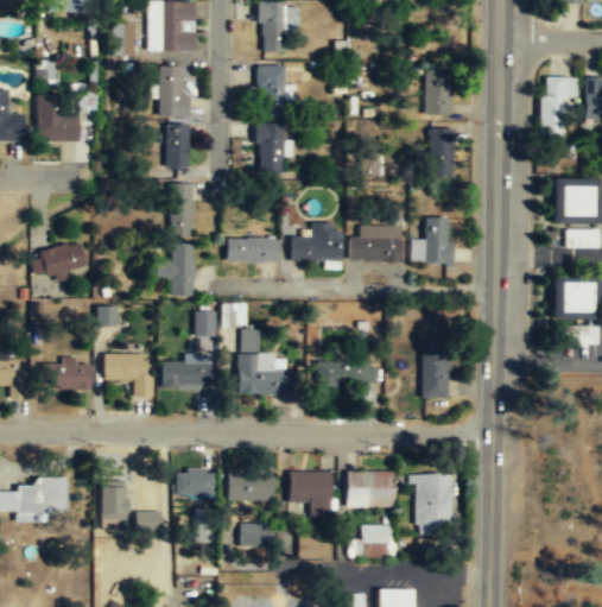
[(13,0),(13,12),(0,12),(0,0),(13,0)]
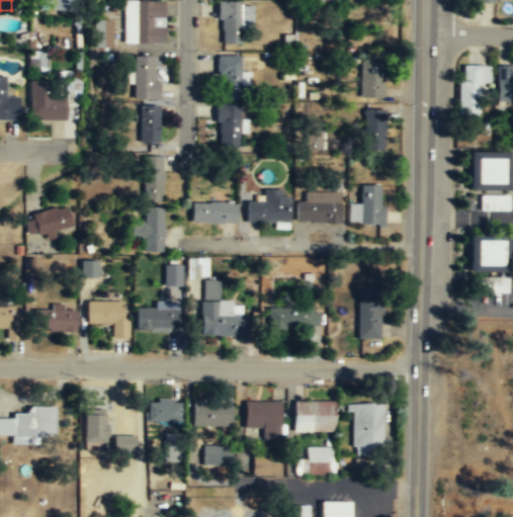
[(78,11),(78,0),(55,0),(55,10),(78,11)]
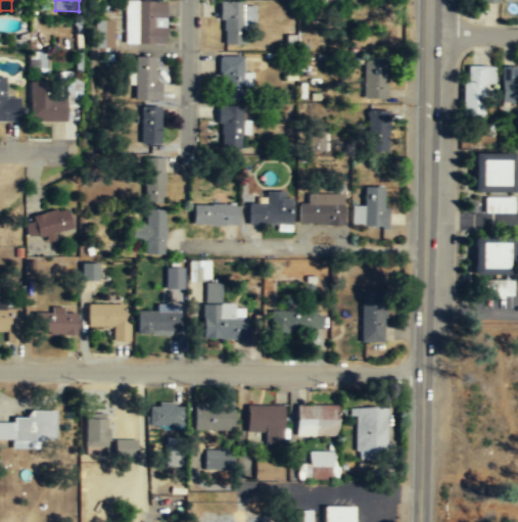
[(168,45),(168,36),(168,30),(167,30),(166,28),(157,28),(157,18),(169,18),(169,11),(169,1),(149,2),(129,1),(129,44),(168,45)]
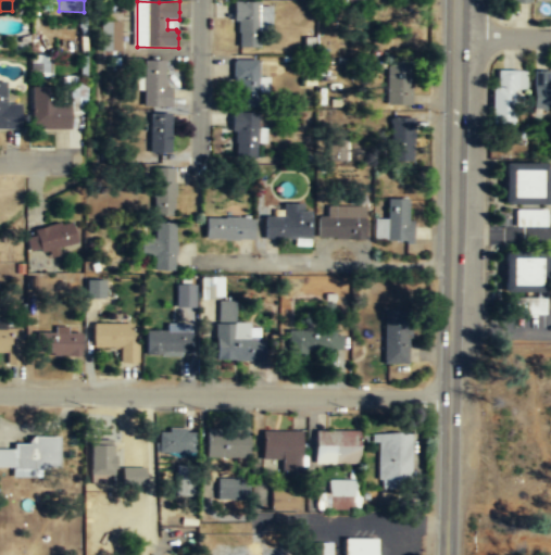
[(262,48),(262,2),(236,2),(235,12),(235,22),(239,22),(239,33),(241,34),(241,48),(262,48)]
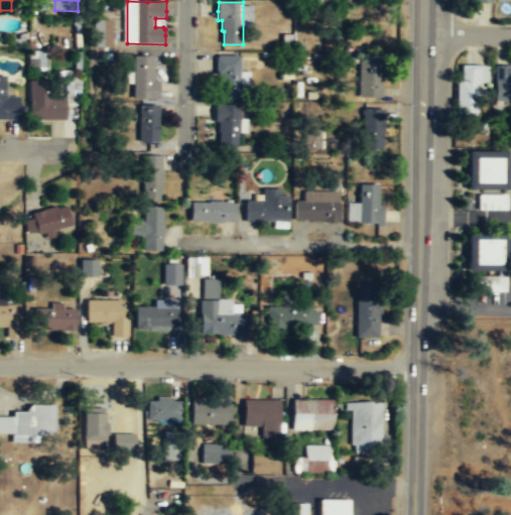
[(115,47),(116,20),(97,20),(97,47),(115,47)]
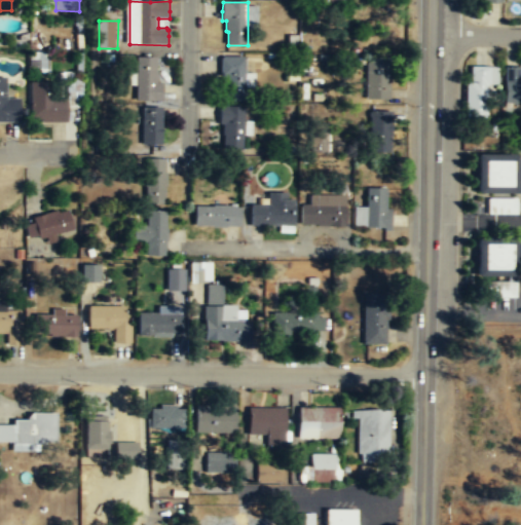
[(48,72),(49,58),(46,58),(46,52),(32,52),(32,72),(48,72)]
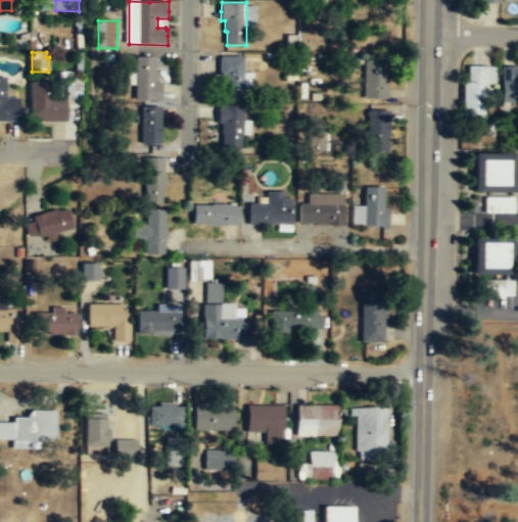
[(163,101),(163,92),(163,82),(158,82),(158,72),(157,70),(157,57),(148,57),(138,56),(137,100),(163,101)]
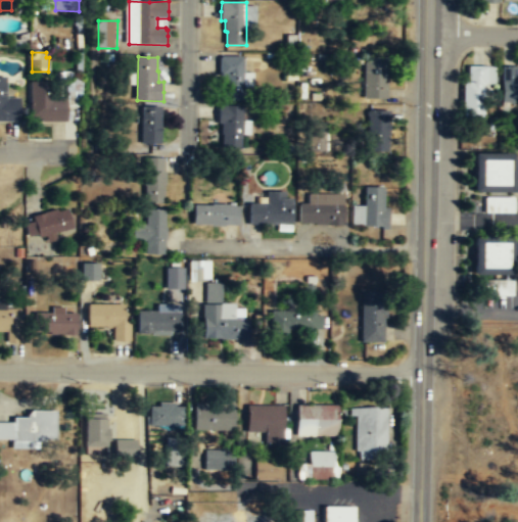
[(246,57),(246,101),(221,101),(222,57),(223,57),(223,56),(245,56),(245,57),(246,57)]
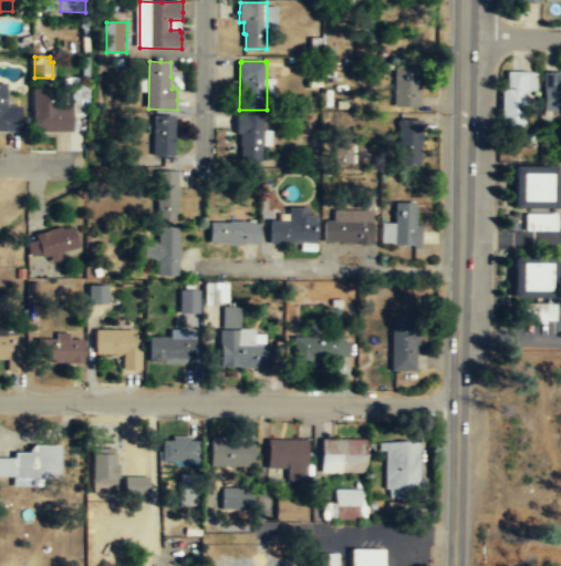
[(422,107),(423,63),(397,62),(396,107),(422,107)]
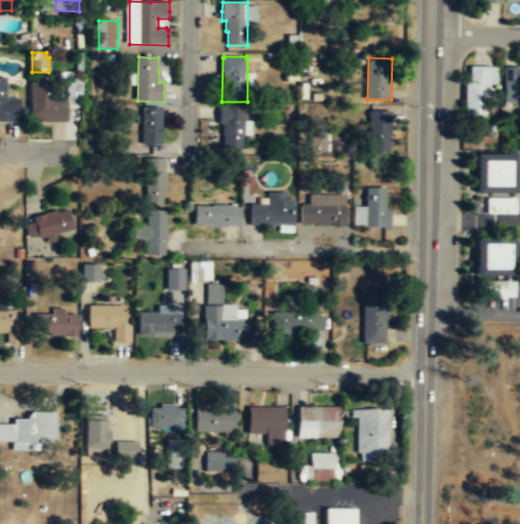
[(498,69),(471,69),(471,114),(489,114),(489,85),(498,85),(498,69)]
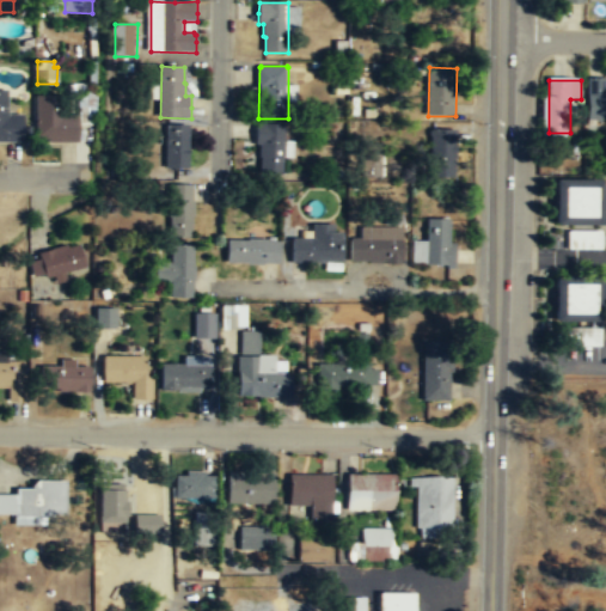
[(591,80),(591,117),(605,117),(605,80),(591,80)]
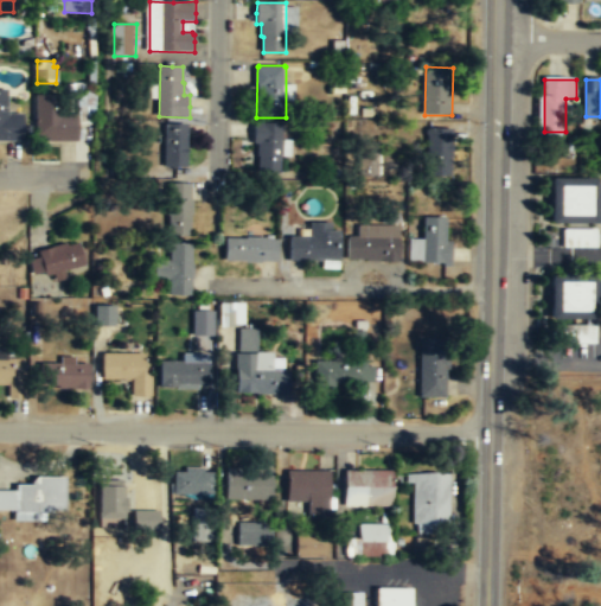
[(25,113),(25,141),(0,141),(0,89),(10,89),(10,114),(25,113)]
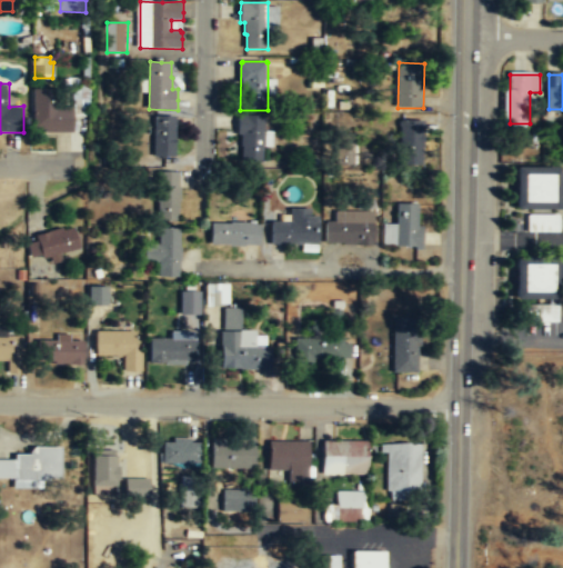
[(76,132),(76,120),(76,107),(54,107),(54,89),(34,88),(34,130),(47,130),(47,132),(76,132)]
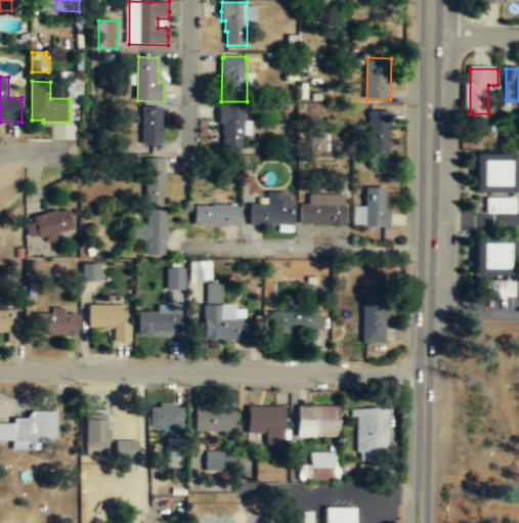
[(244,149),(245,134),(246,134),(247,121),(245,121),(246,107),(221,105),(220,115),(220,124),(223,124),(223,134),(224,135),(224,148),(244,149)]
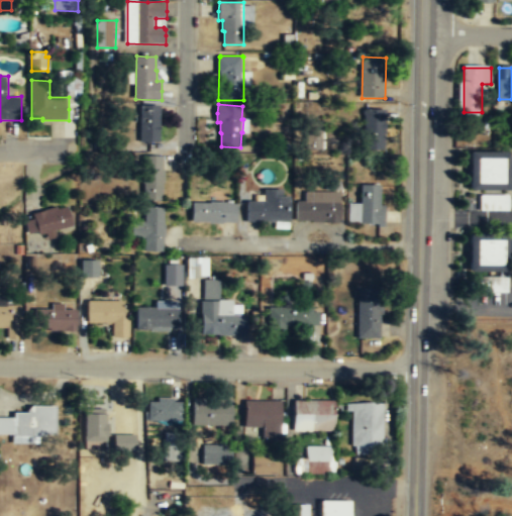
[(161,142),(162,106),(142,105),(141,142),(161,142)]
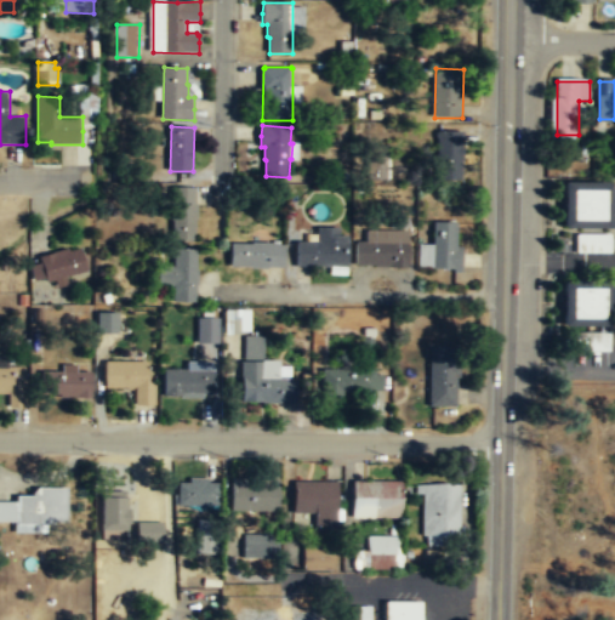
[(465,181),(465,140),(459,140),(459,132),(453,132),(440,132),(440,134),(438,134),(438,138),(439,138),(439,144),(437,144),(438,180),(465,181)]
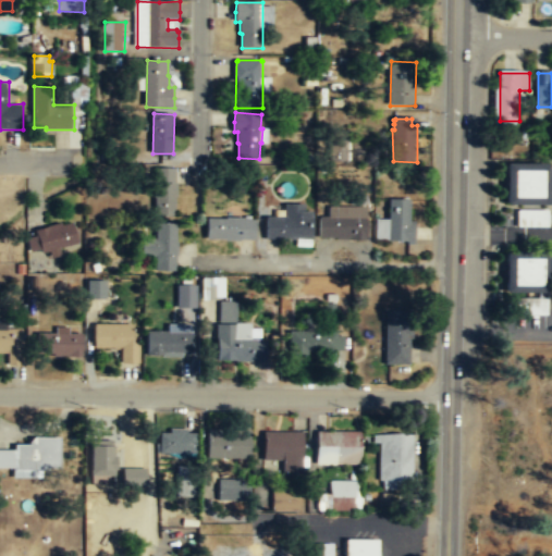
[(350,162),(351,131),(332,131),(331,161),(350,162)]
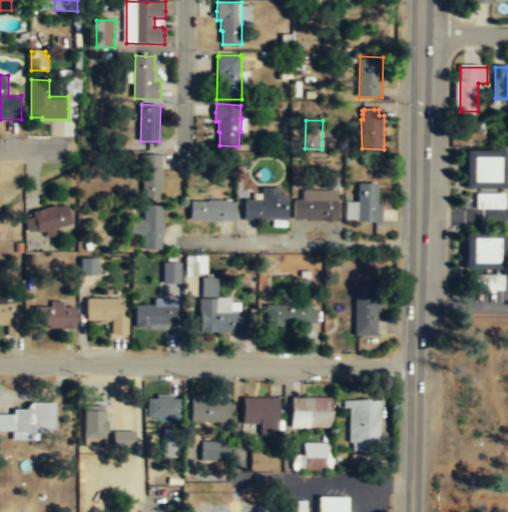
[(507,150),(468,150),(468,190),(507,190),(507,150)]
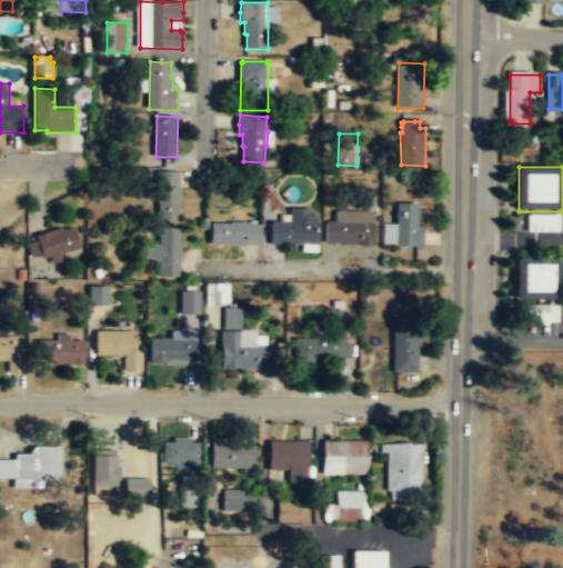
[(181,172),(181,188),(182,188),(182,201),(181,202),(180,220),(170,221),(160,221),(160,201),(158,201),(158,172),(170,171),(181,172)]
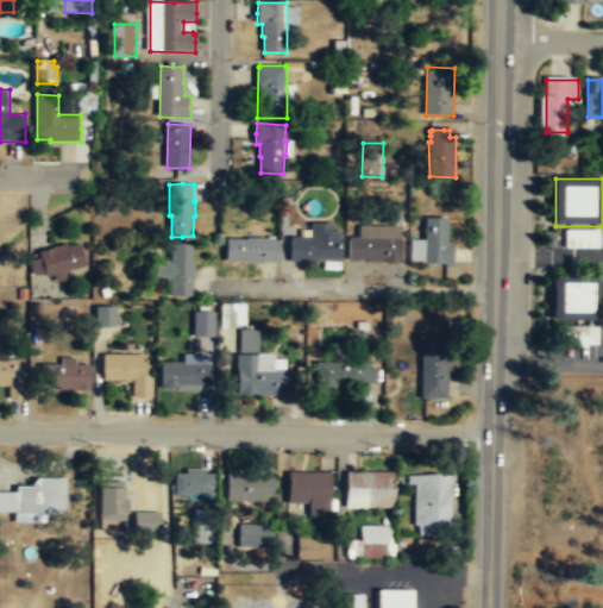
[(454,268),(454,255),(456,242),(450,242),(450,218),(438,218),(427,218),(426,264),(446,264),(447,268),(454,268)]
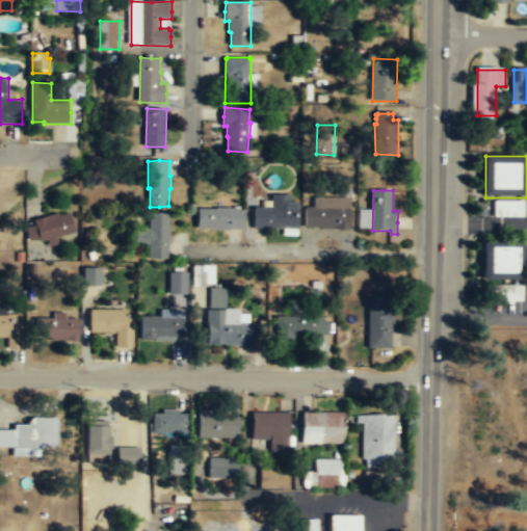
[(255,229),(284,230),(284,229),(299,229),(300,203),(292,202),(292,195),(272,194),(272,207),(256,207),(255,229)]
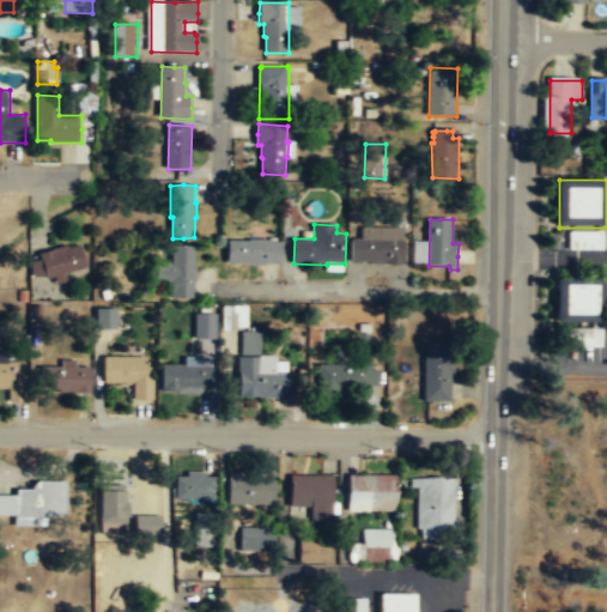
[(406,265),(405,228),(363,228),(363,238),(353,238),(354,264),(390,264),(395,265),(406,265)]
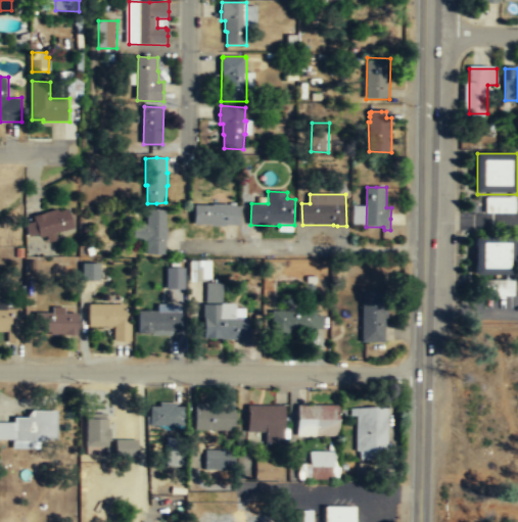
[(516,211),(516,199),(495,199),(495,211),(516,211)]
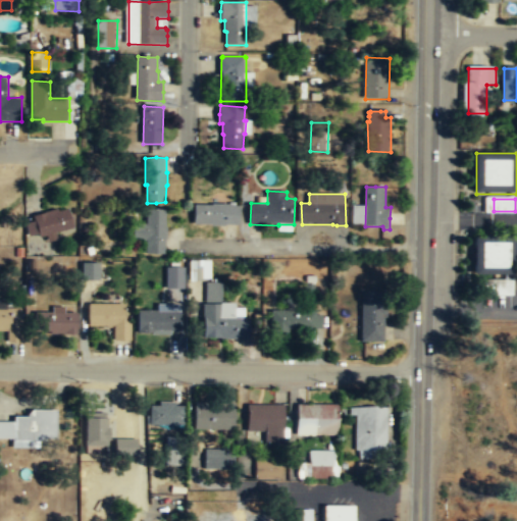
[(241,225),(241,206),(230,205),(230,204),(213,204),(213,205),(195,205),(195,215),(195,226),(226,226),(227,225),(241,225)]
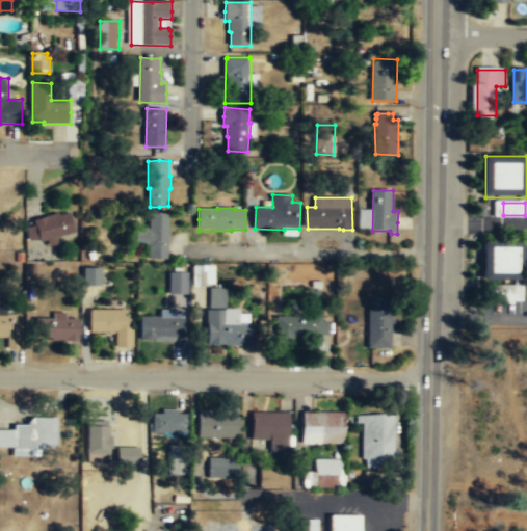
[(76,233),(74,222),(71,212),(60,215),(60,213),(34,220),(35,226),(26,229),(30,241),(40,239),(41,242),(49,240),(50,246),(55,246),(61,244),(59,237),(76,233)]
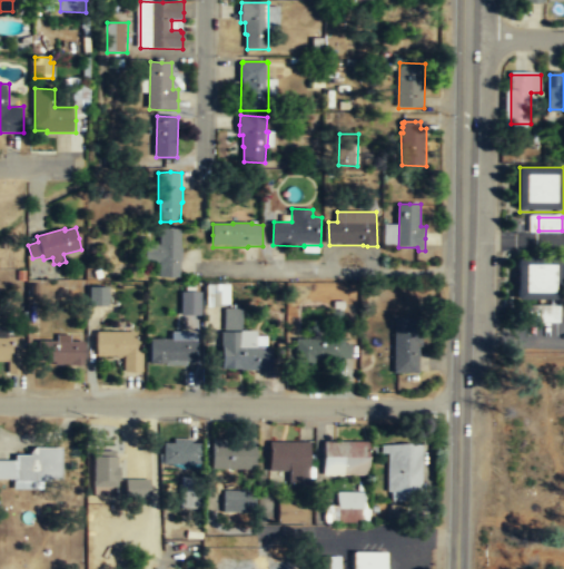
[(181,278),(181,262),(184,261),(184,248),(181,248),(182,229),(171,228),(160,228),(160,245),(147,245),(146,253),(147,262),(160,263),(160,277),(181,278)]
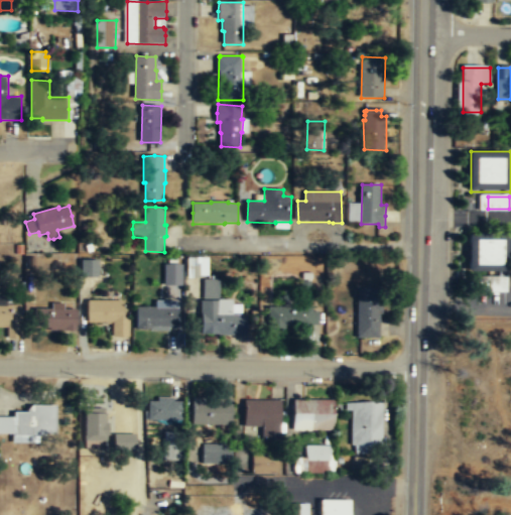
[(510,234),(470,234),(470,272),(510,273),(510,234)]
